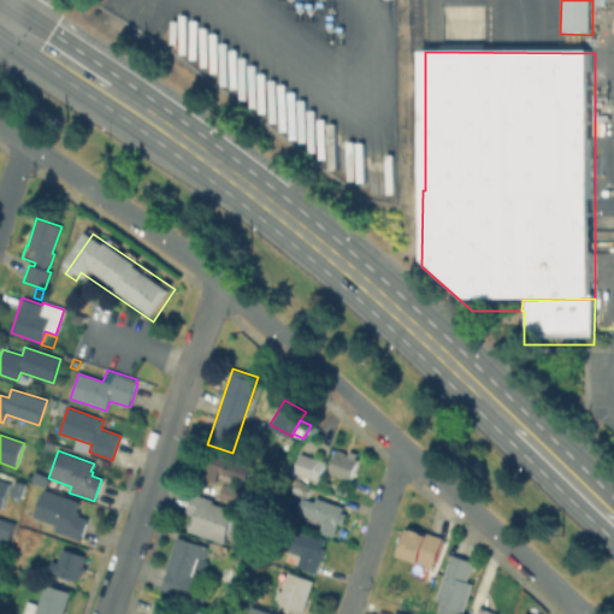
[(344,455),(347,456),(349,452),(356,454),(355,459),(359,460),(350,480),(329,473),(337,450),(346,453),(344,455)]
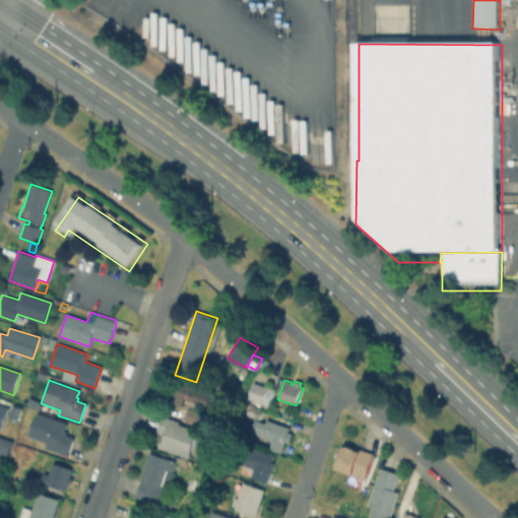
[(212,394),(208,406),(198,403),(196,409),(182,405),(181,408),(169,404),(176,383),(212,394)]
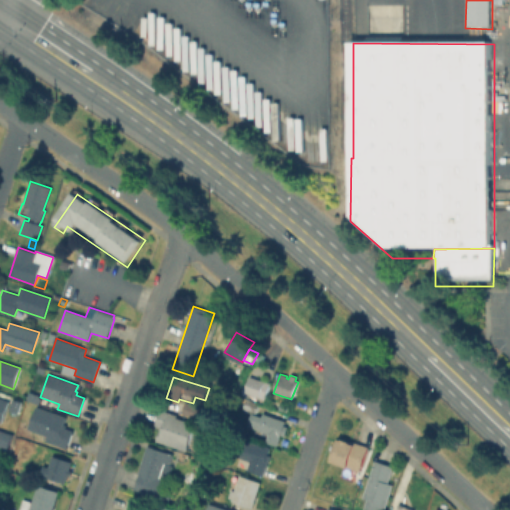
[(241,393),(261,399),(266,384),(246,377),(241,393)]
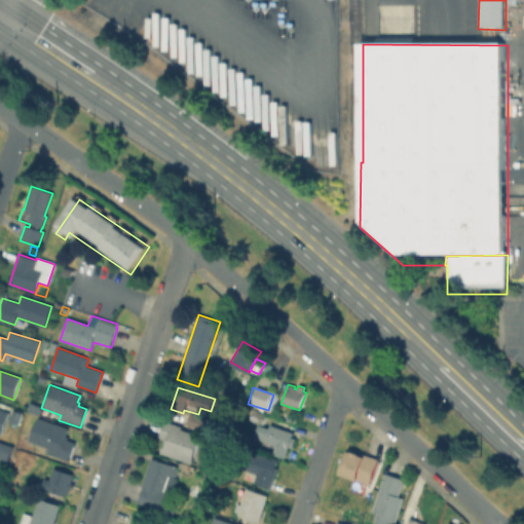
[(0,410),(8,413),(1,435),(0,435),(0,410)]
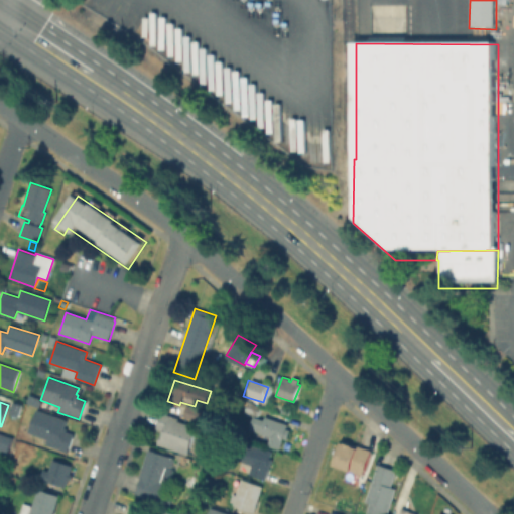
[(259,407),(256,417),(243,412),(246,402),(259,407)]
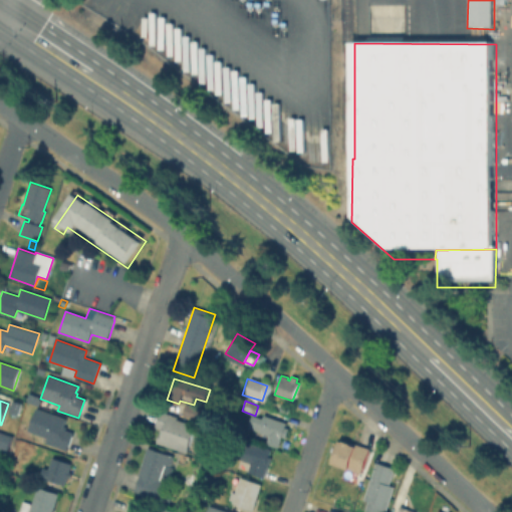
[(201,411),(182,405),(179,416),(197,422),(201,411)]
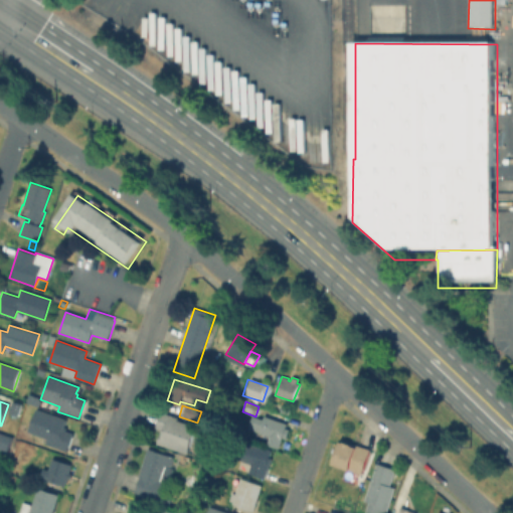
[(72,435),(65,452),(25,437),(35,409),(65,420),(63,428),(66,429),(65,431),(72,435)]
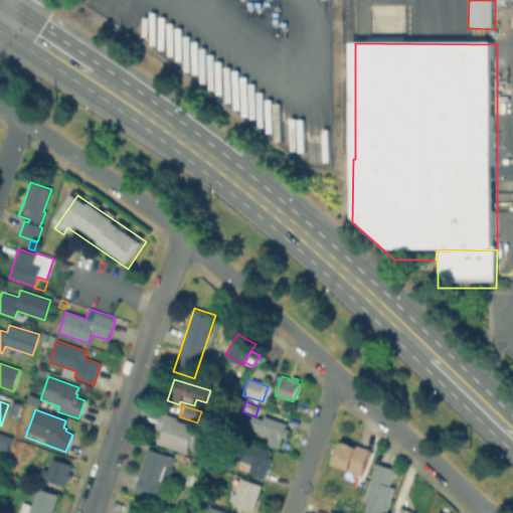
[(184,454),(156,444),(160,431),(153,428),(158,412),(194,425),(184,454)]
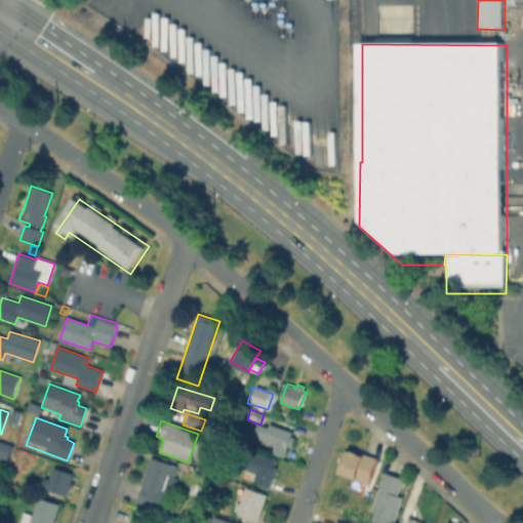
[(252,438),(256,426),(291,437),(284,459),(270,454),(273,445),(252,438)]
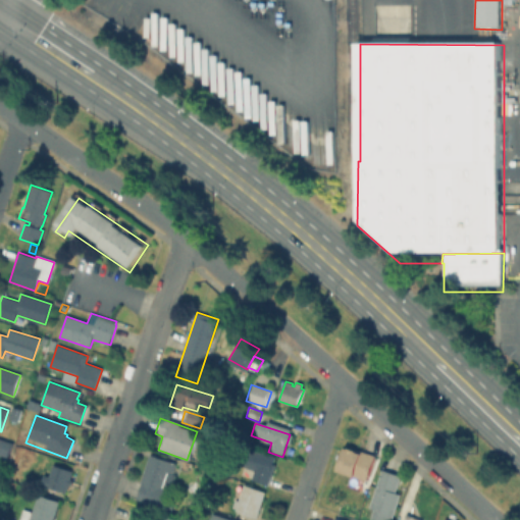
[(0,438),(11,443),(6,458),(0,456),(0,438)]
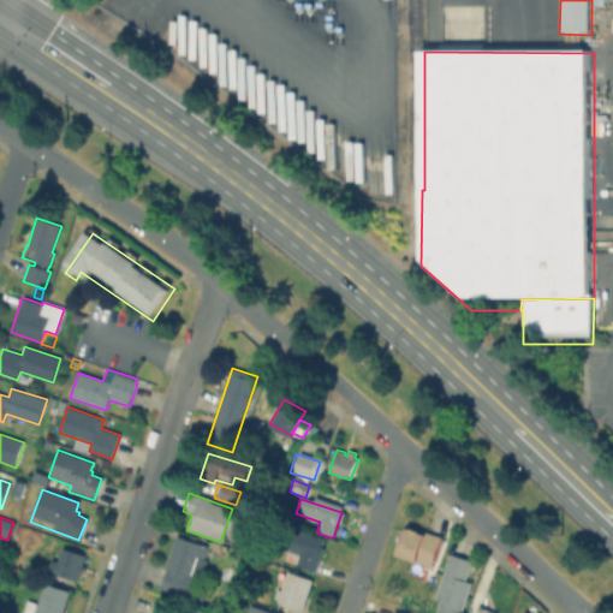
[(323,548),(315,572),(295,566),(298,555),(283,551),(291,528),(323,539),(320,548),(323,548)]
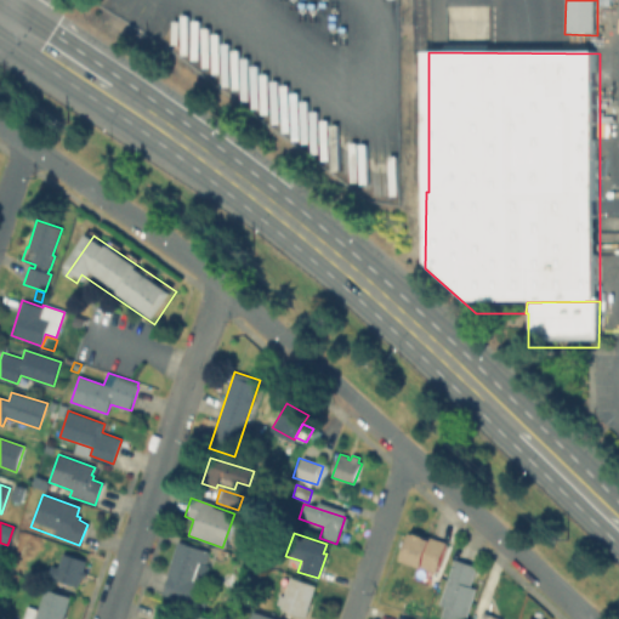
[(403,561),(412,534),(446,545),(437,572),(403,561)]
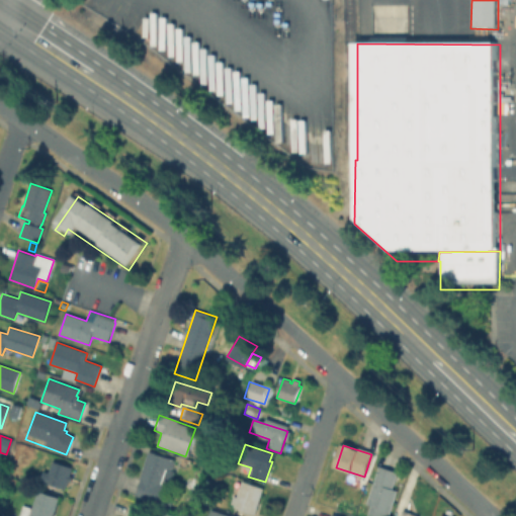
[(173,460),(169,470),(165,469),(160,484),(169,487),(163,506),(135,497),(140,481),(139,480),(144,464),(143,464),(148,451),(173,460)]
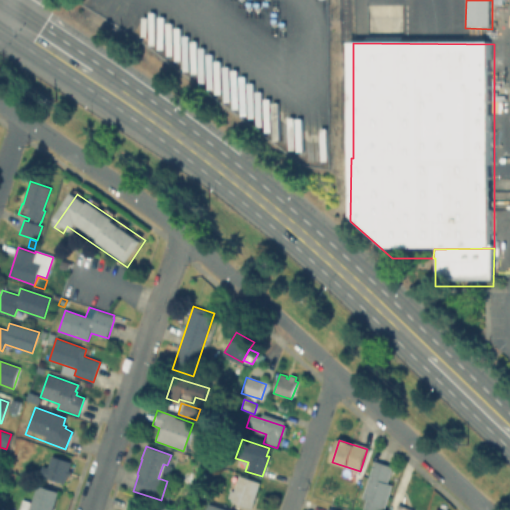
[(70,463),(68,470),(72,472),(70,477),(67,475),(64,483),(48,478),(47,481),(38,478),(42,467),(48,469),(52,457),(70,463)]
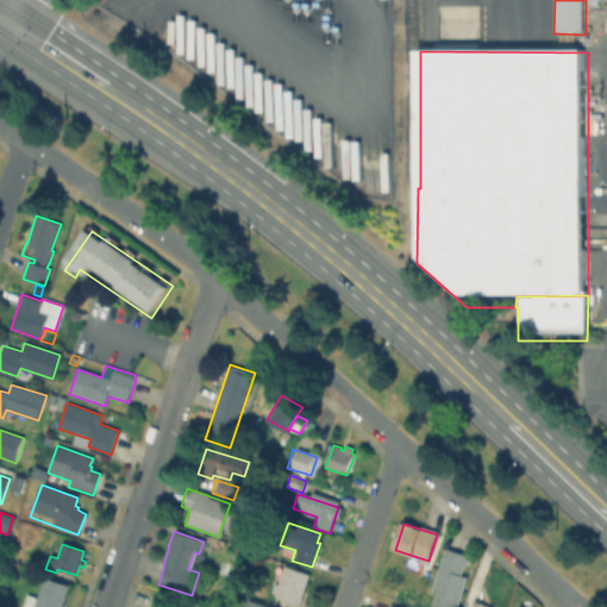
[(433,590),(448,549),(468,555),(461,574),(468,576),(457,606),(433,606),(438,593),(433,590)]
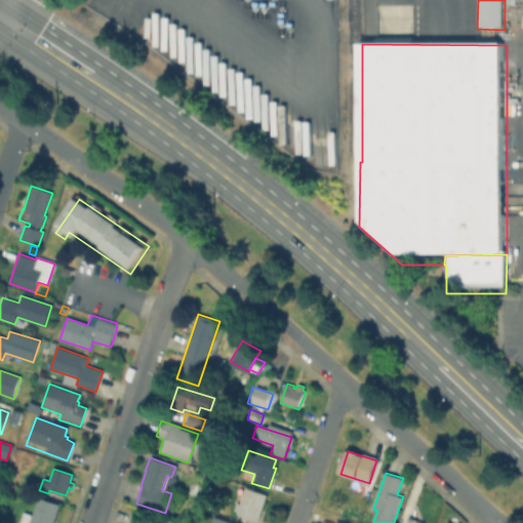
[(242,495),(244,488),(266,495),(257,522),(235,515),(236,513),(232,511),(235,503),(238,504),(242,495)]
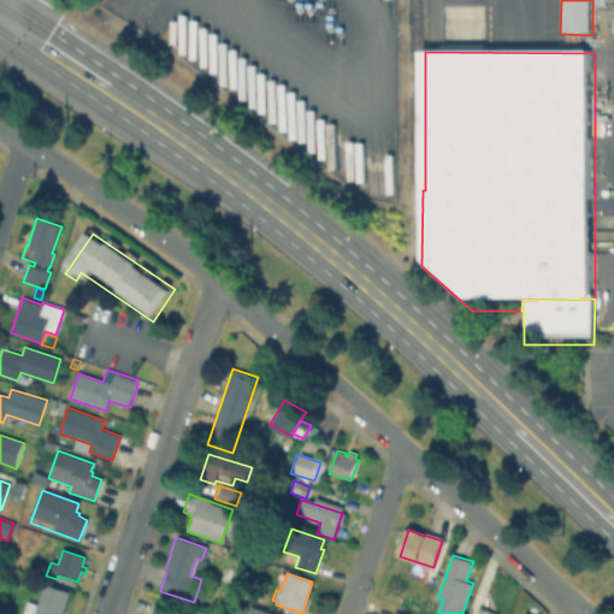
[(70,594),(63,613),(23,613),(27,602),(37,606),(45,584),(70,594)]
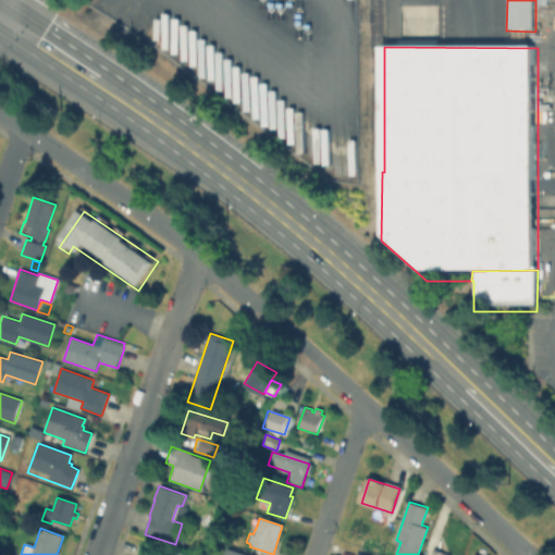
[(226,531),(224,541),(216,538),(219,529),(226,531)]
